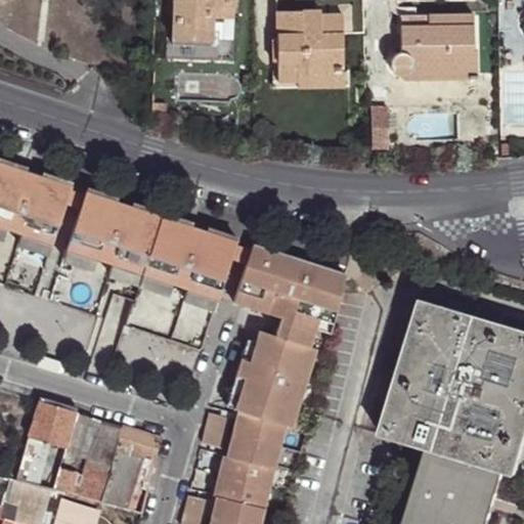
[(175,0),(174,31),(174,33),(213,36),(215,3),(235,3),(235,0),(175,0)]
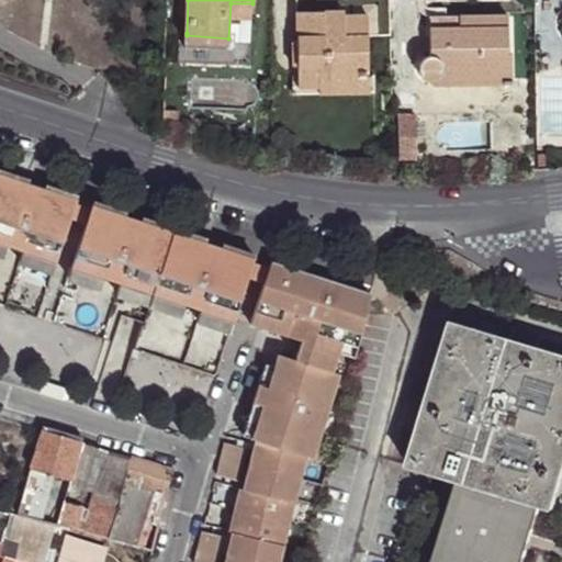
[(228,38),(187,35),(186,46),(178,46),(178,58),(249,63),(253,19),(257,19),(258,9),(253,8),(253,3),(231,3),(228,38)]
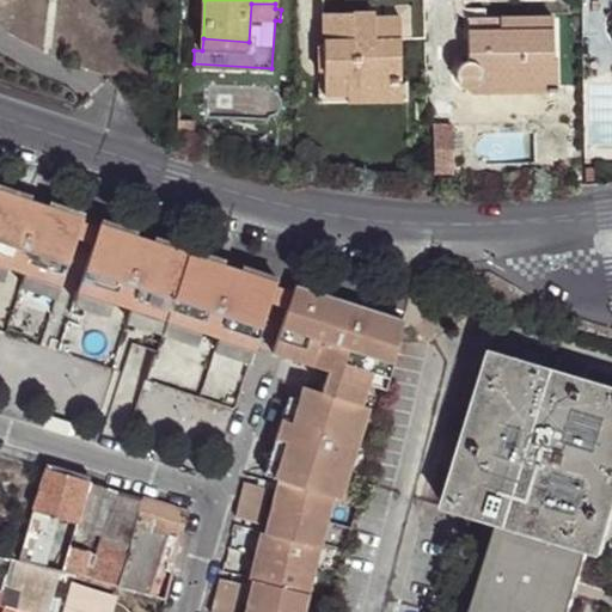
[(374,37),(374,17),(374,11),(325,12),(325,46),(320,44),(322,69),(326,69),(326,93),(349,93),(349,83),(402,83),(401,36),(374,37)]
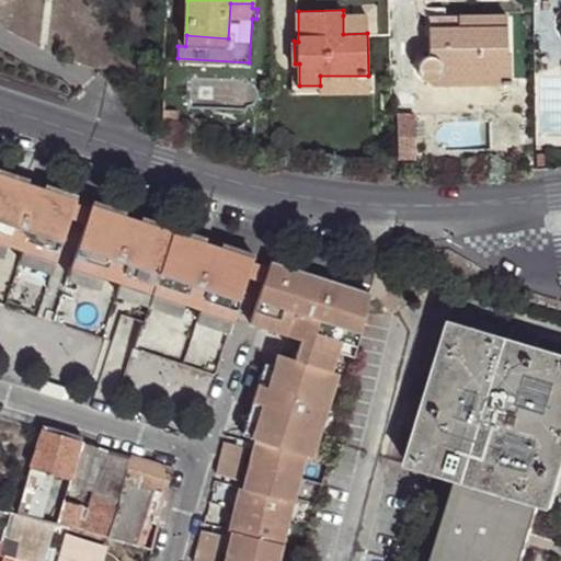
[(367,14),(343,15),(343,34),(367,33),(367,14)]
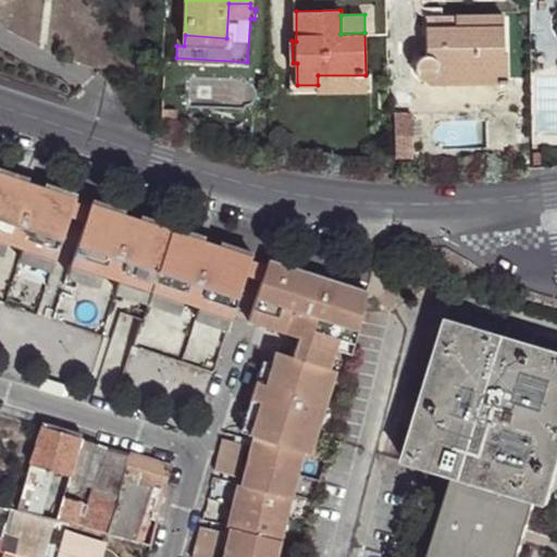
[(424,15),(425,58),(420,61),(417,67),(419,75),(423,79),(431,81),(437,77),(441,72),(498,73),(498,53),(503,54),(504,17),(424,15)]
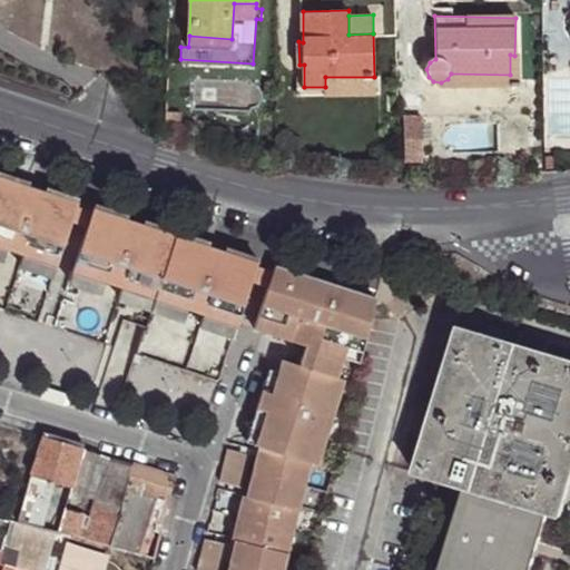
[(374,91),(374,77),(325,77),(325,87),(304,87),(304,91),(374,91)]
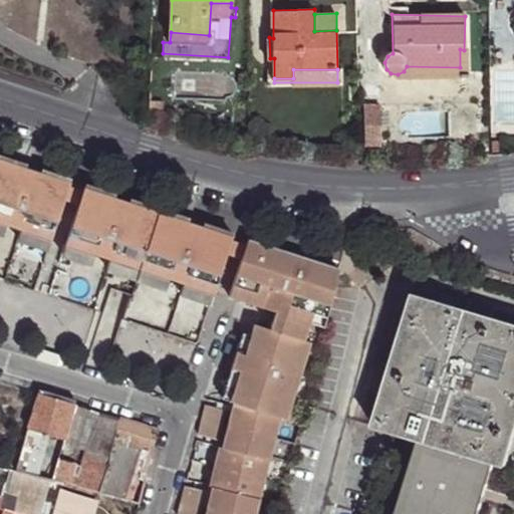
[(380,146),(378,102),(362,103),(363,146),(380,146)]
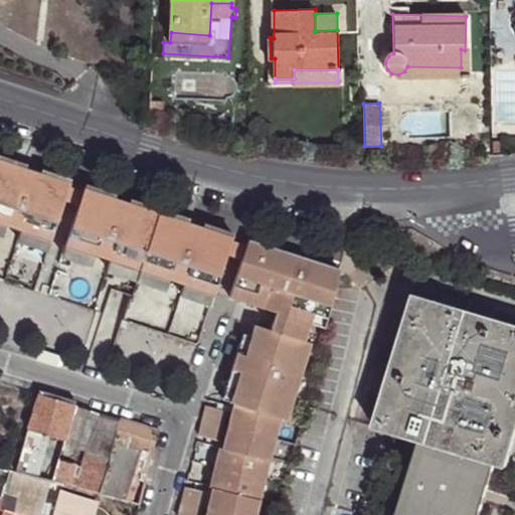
[(482,133),(482,153),(501,152),(500,133),(482,133)]
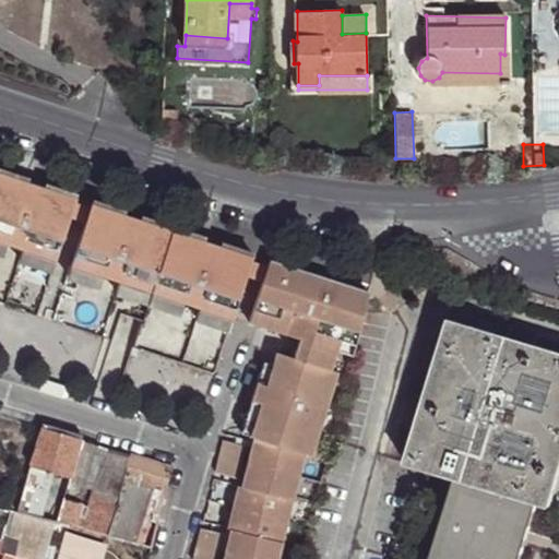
[(78,199),(0,173),(0,244),(8,246),(23,251),(56,262),(70,219),(75,205),(78,199)]
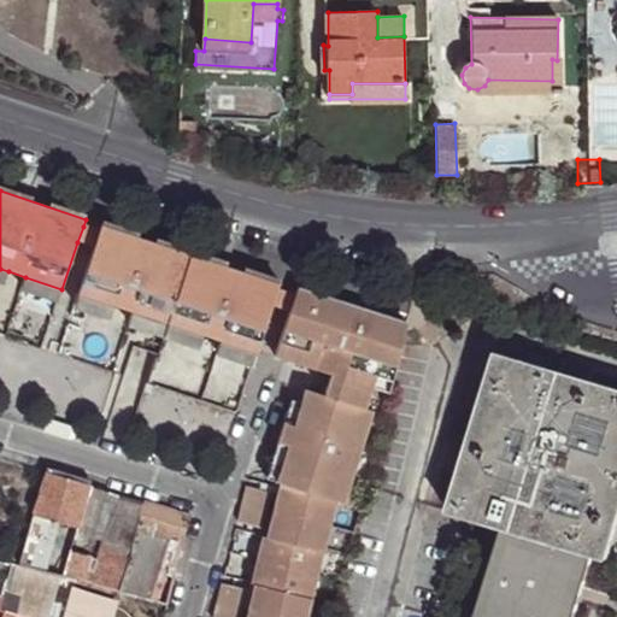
[(192,256),(103,225),(100,233),(95,248),(78,295),(115,309),(131,313),(168,327),(192,256)]
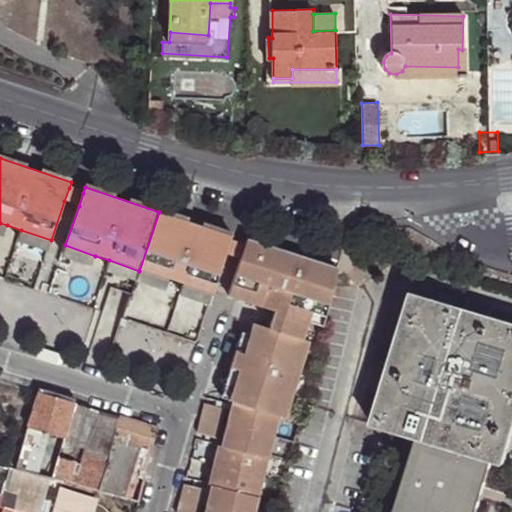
[(77,190),(69,188),(64,201),(72,204),(79,206),(83,193),(77,190)]
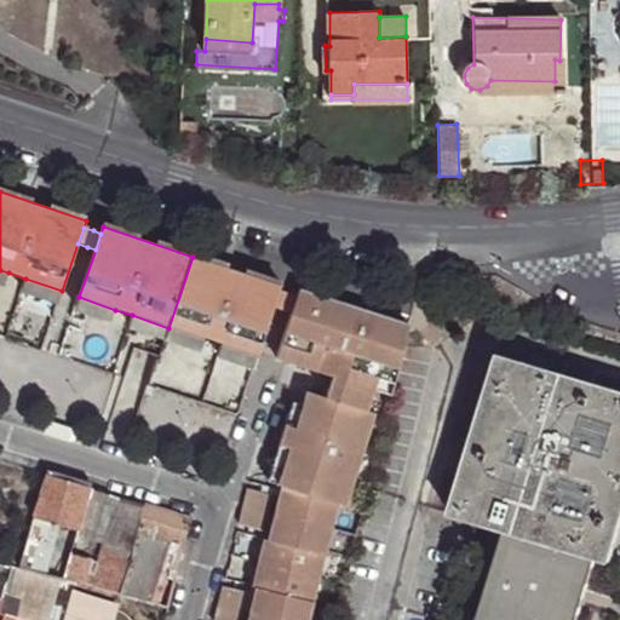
[(281,288),(193,257),(168,328),(204,339),(220,345),(257,359),(274,310),(279,294),(281,288)]
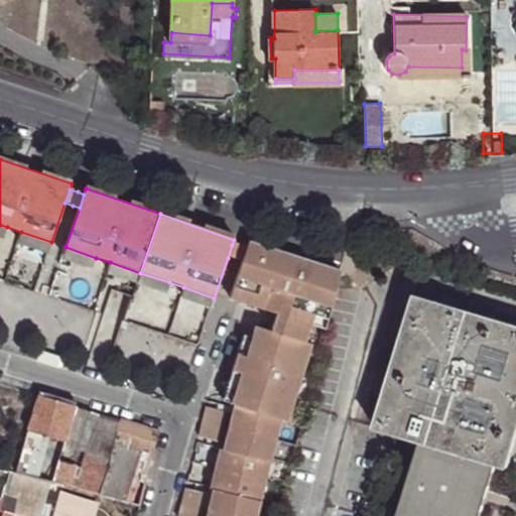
[(51,242),(21,232),(18,241),(48,251),(51,242)]
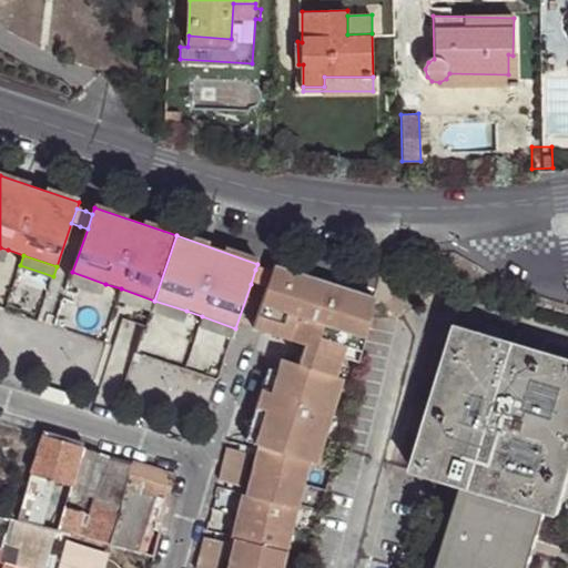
[(254,446),(259,447),(311,462),(332,467),(373,304),(356,300),(359,291),(271,269),(270,274),(265,290),(255,322),(271,326),(267,335),(305,344),(298,364),(281,359),(277,372),(271,393),(262,391),(256,408),(265,412),(254,446)]
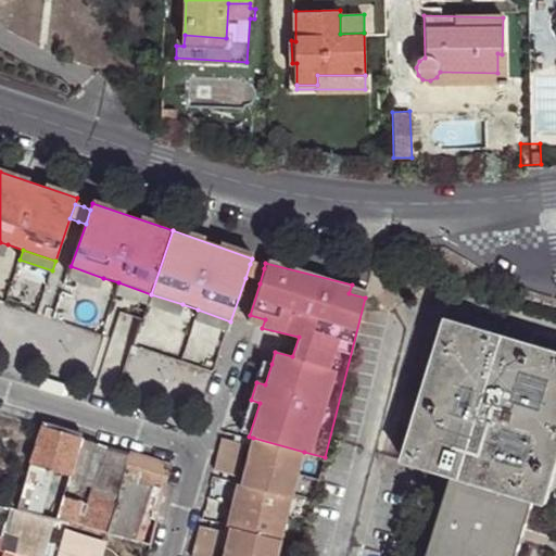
[(257,266),(250,264),(245,278),(252,280),(260,283),(264,268),(257,266)]
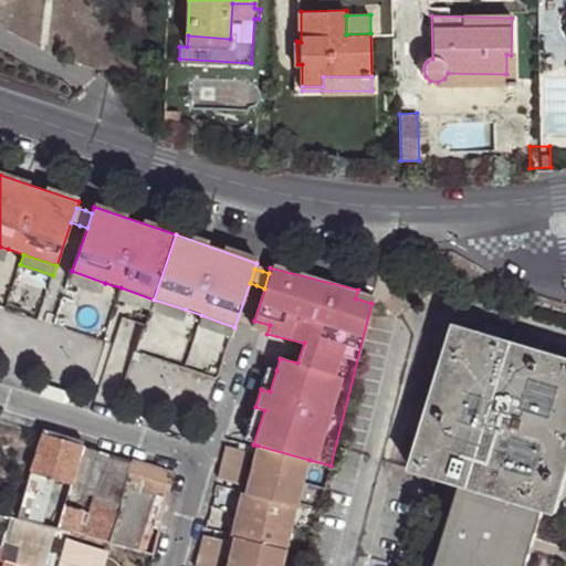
[(105,283),(72,271),(69,281),(102,292),(105,283)]
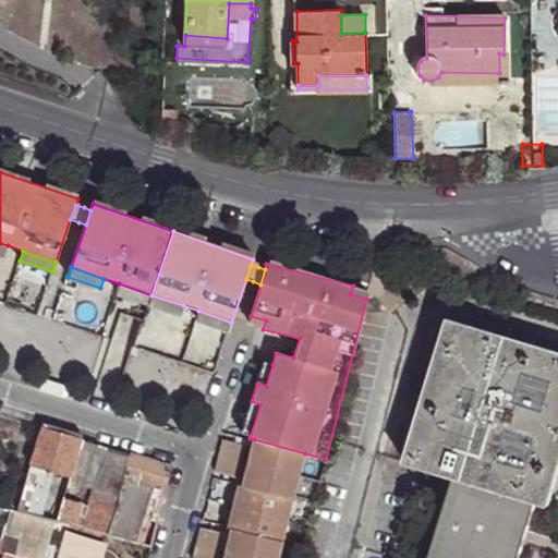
[(152,295),(119,283),(116,293),(148,304),(152,295)]
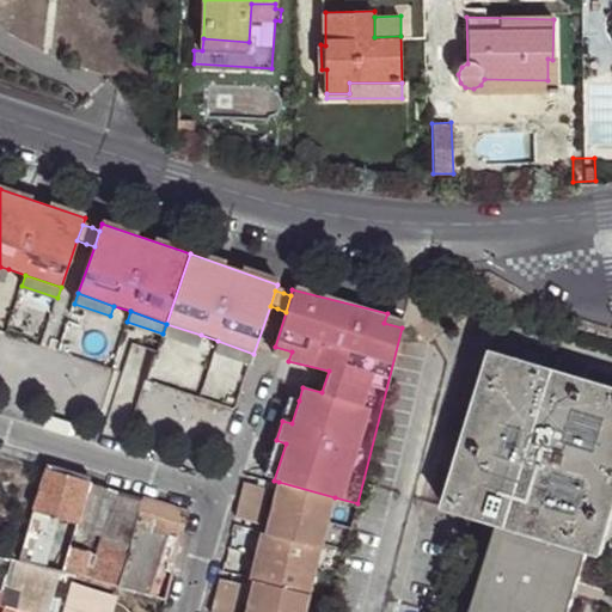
[(384,323),(402,328),(404,318),(387,313),(384,323)]
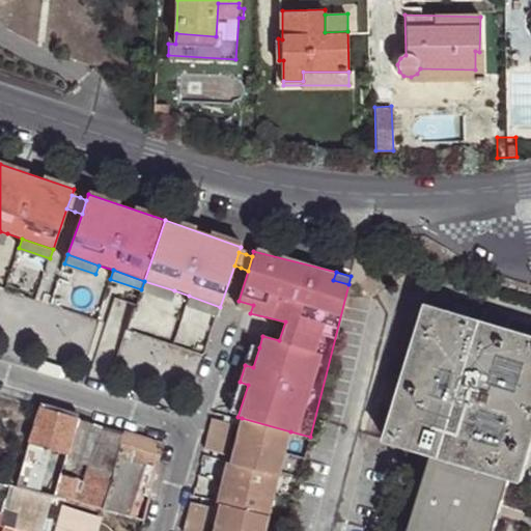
[(174,290),(144,281),(141,289),(171,300),(174,290)]
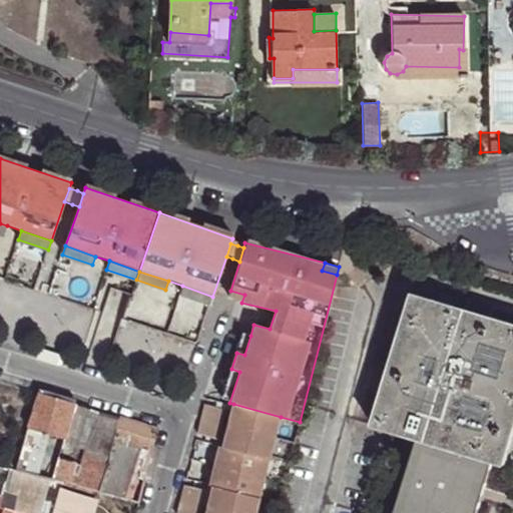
[(212,297),(182,286),(179,295),(209,305),(212,297)]
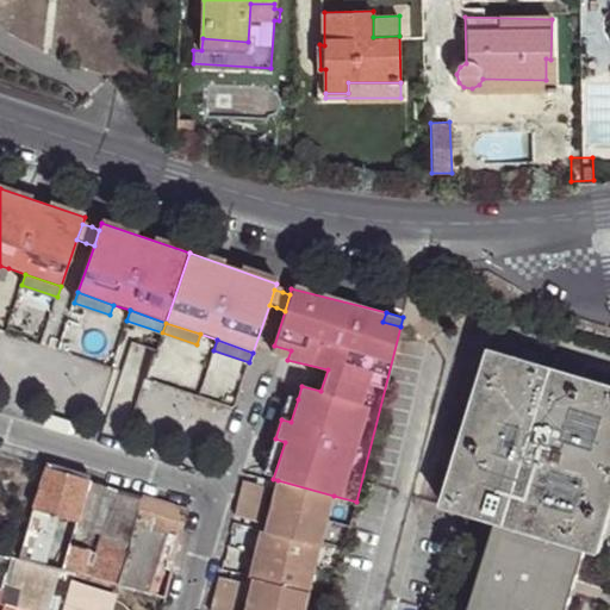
[(291,350),(274,346),(271,358),(287,360),(291,350)]
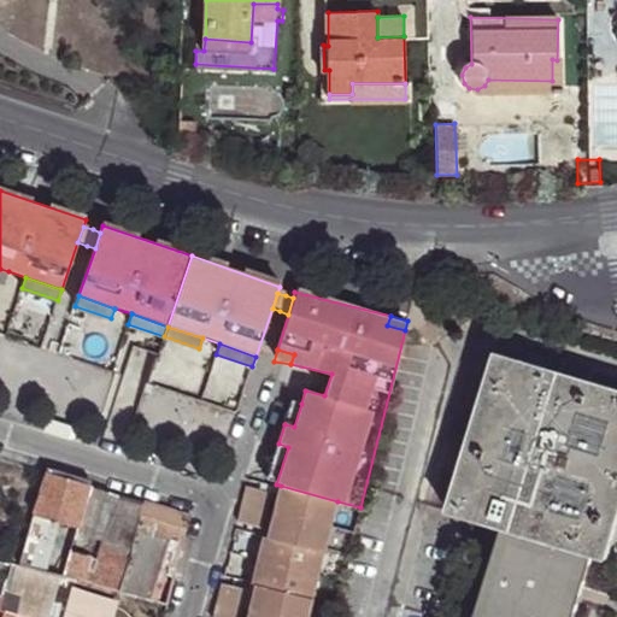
[(515,530),(593,553),(609,558),(616,532),(616,389),(499,353),(451,511),(506,528),(515,530)]
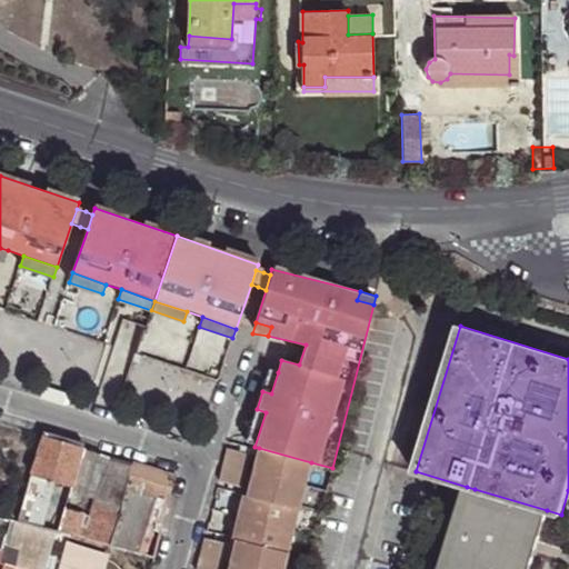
[(133,376),(131,390),(165,395),(162,409),(209,416),(216,373),(142,362),(140,377),(133,376)]
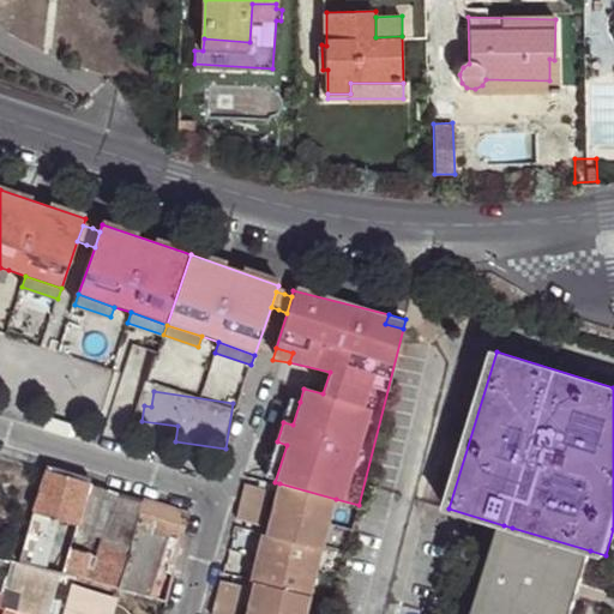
[(293,425),(300,402),(289,399),(283,422),(293,425)]
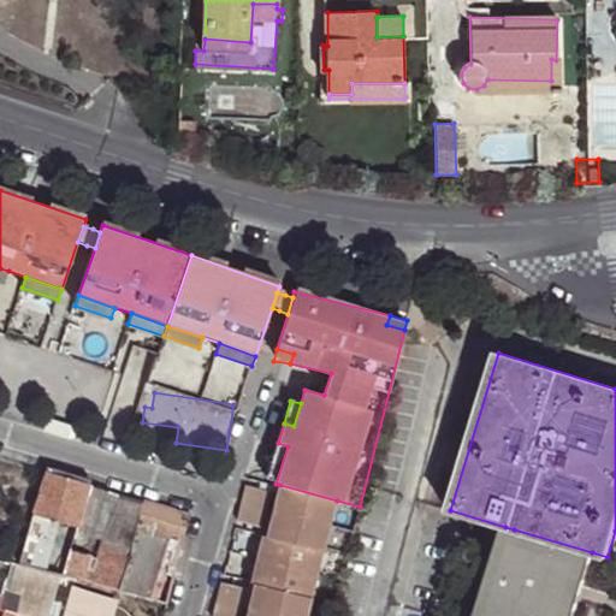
[(266,481),(276,484),(288,446),(278,443),(266,481)]
